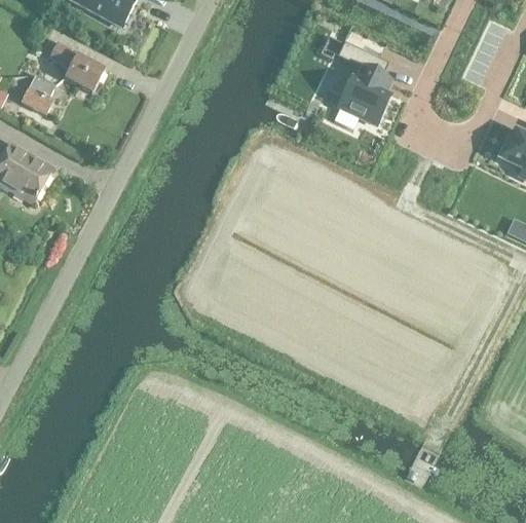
[(128,30),(144,0),(78,0),(77,3),(128,30)]
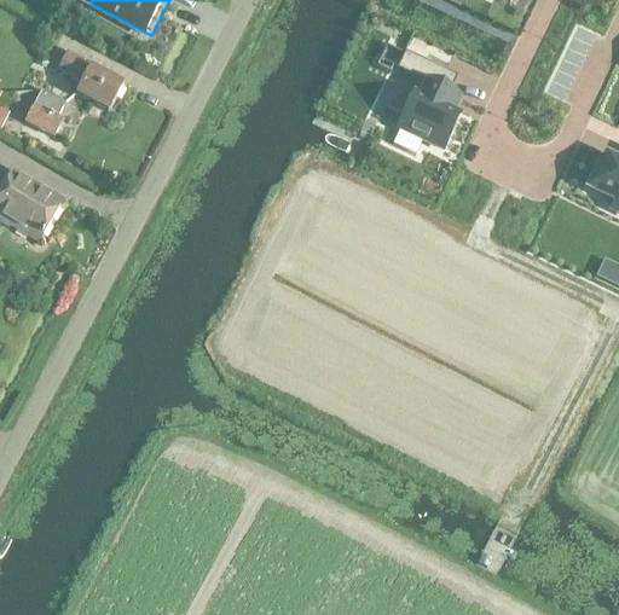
[(574,21),(544,86),(563,96),(594,30),(574,21)]
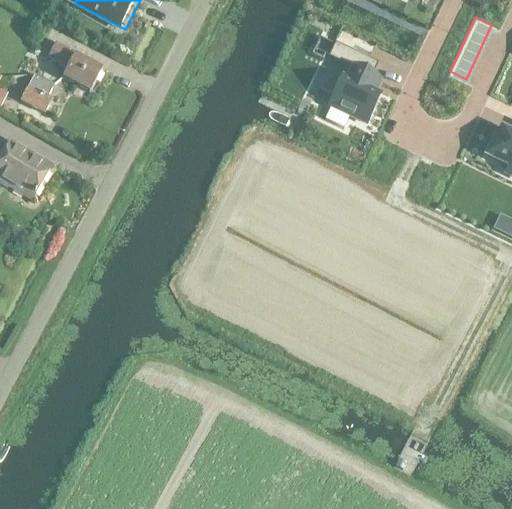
[(326,53),(332,38),(319,33),(313,47),(326,53)]
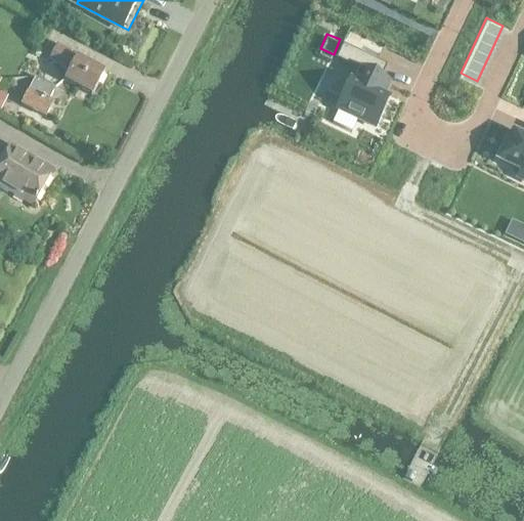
[(47,57),(69,68),(62,78),(91,92),(103,70),(75,54),(76,52),(56,41),(47,57)]
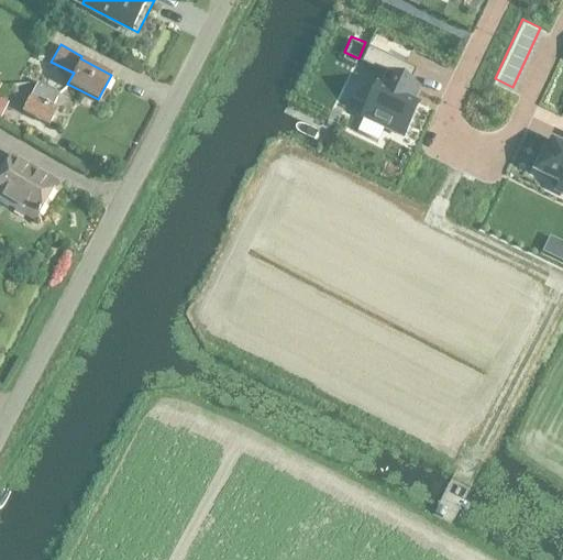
[(367,45),(360,61),(385,73),(378,87),(375,85),(361,114),(403,134),(417,105),(409,101),(417,86),(408,81),(416,67),(367,45)]
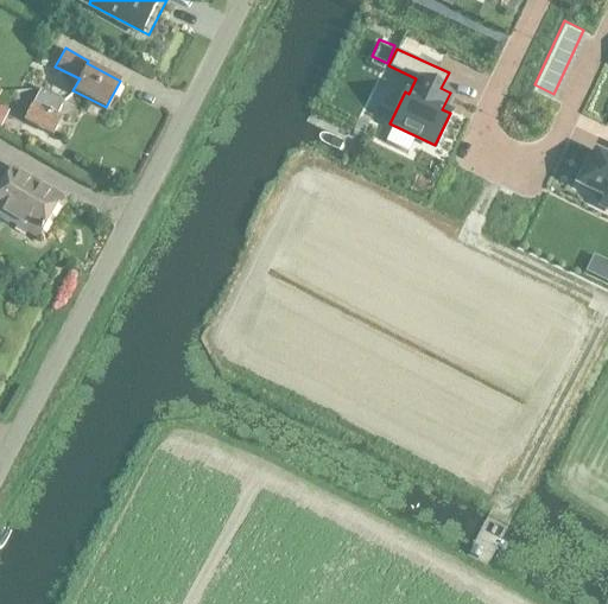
[(63,99),(39,87),(23,118),(52,133),(62,115),(57,112),(63,99)]
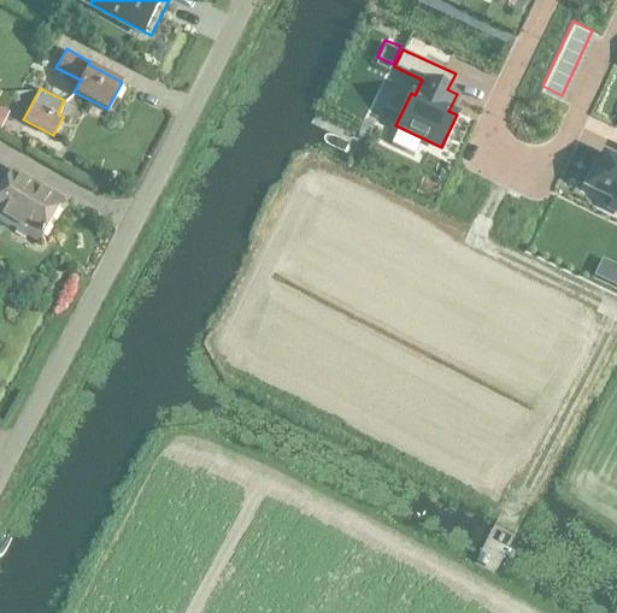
[(597,164),(586,186),(612,198),(609,206),(616,210),(616,157),(616,159),(604,154),(599,165),(597,164)]
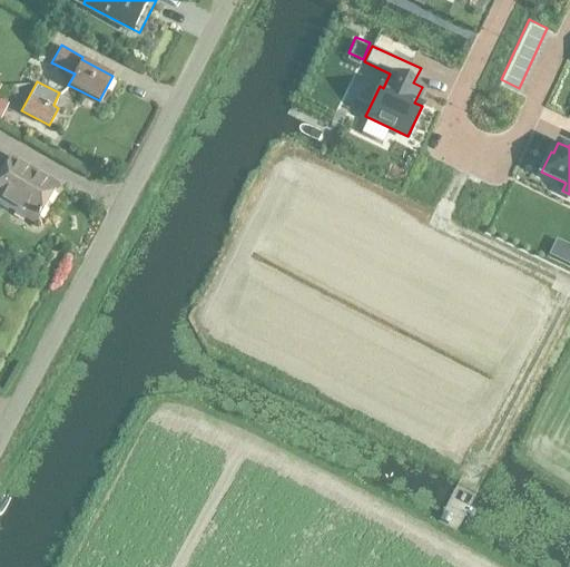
[(0,198),(35,220),(57,184),(11,156),(7,163),(0,158),(0,198)]
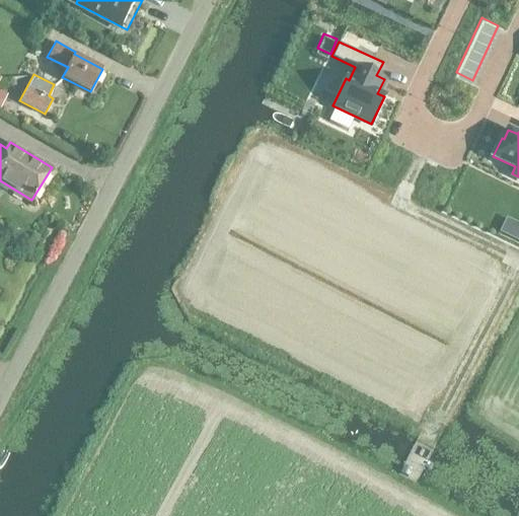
[(518,236),(518,219),(507,214),(501,227),(518,236)]
